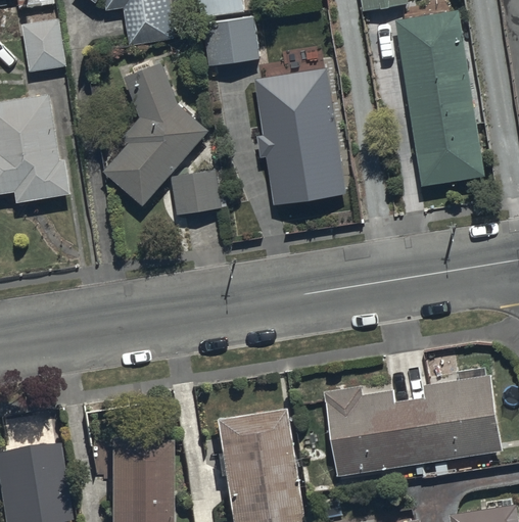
[(125,48),(172,41),(164,0),(96,0),(120,16),(125,48)]
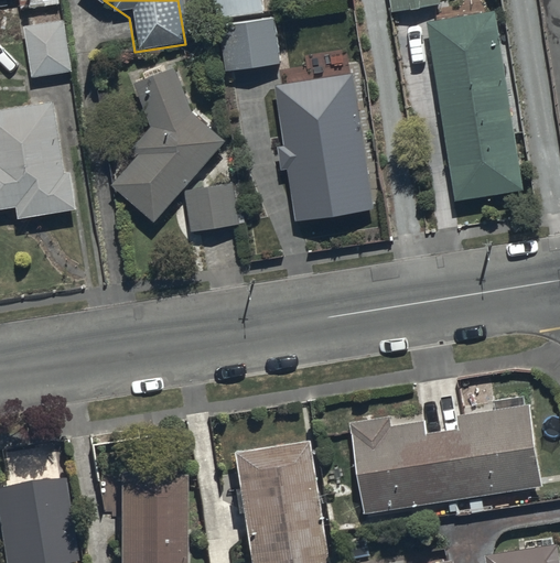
[(210,0),(213,19),(261,11),(259,0),(210,0)]
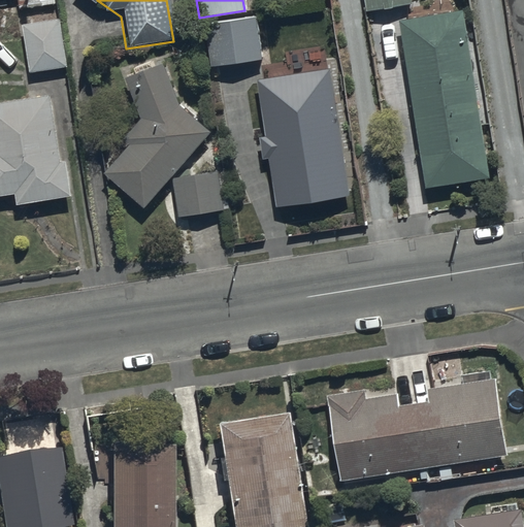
[(364,0),(366,9),(408,3),(407,0),(364,0)]
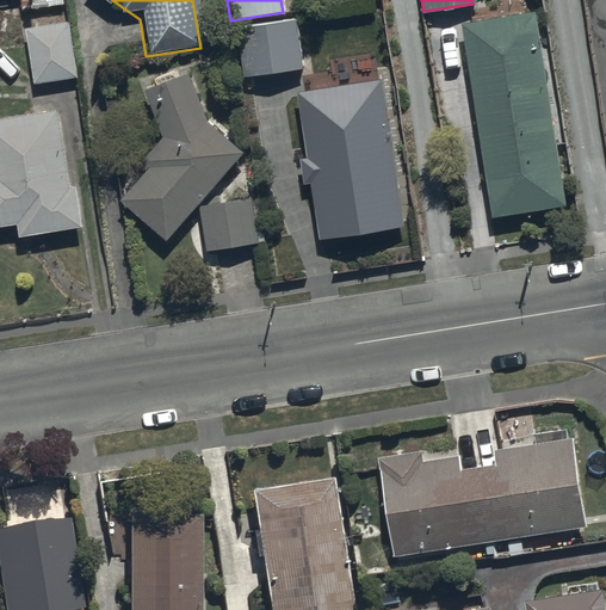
[(493,217),(567,205),(536,10),(461,22),(493,217)]
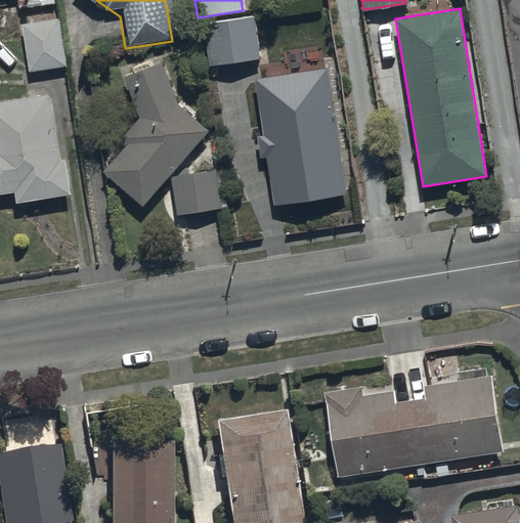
[(254,15),(203,25),(210,68),(261,58),(254,15)]
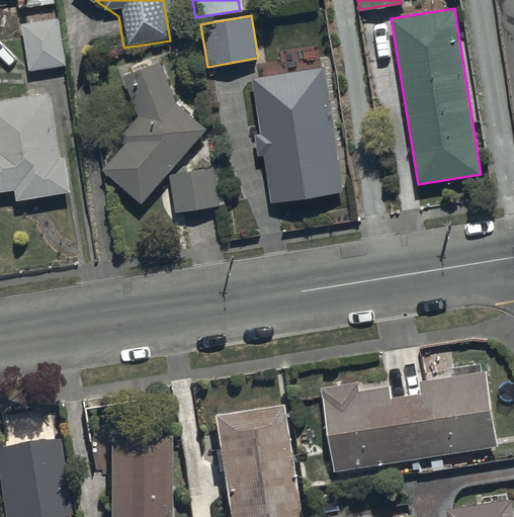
[(22,22),(30,71),(62,66),(54,17),(22,22)]
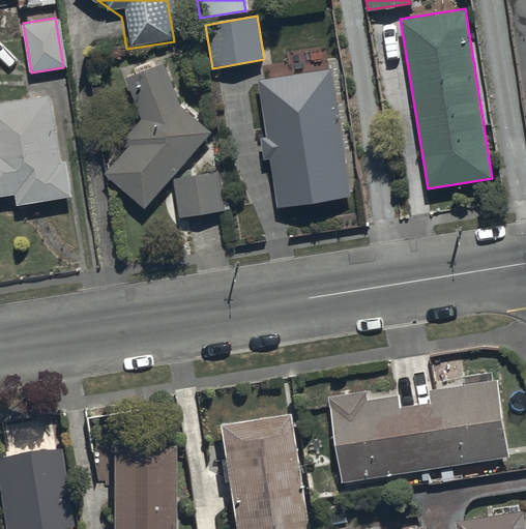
[(104,175),(143,208),(209,131),(179,105),(165,63),(125,77),(140,118),(121,140),(128,146),(104,175)]
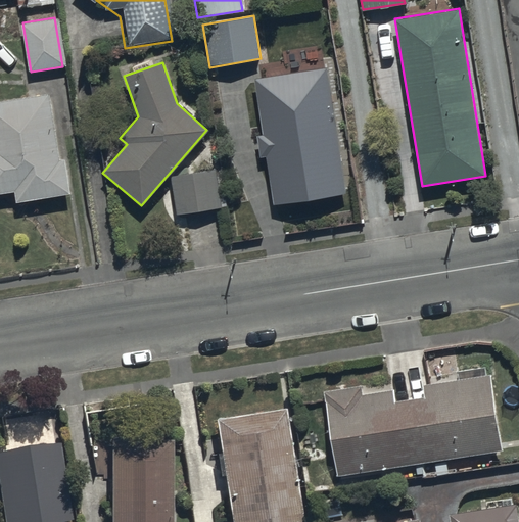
[(278,190),(334,185),(323,69),(255,77),(258,113),(270,112),(278,190)]
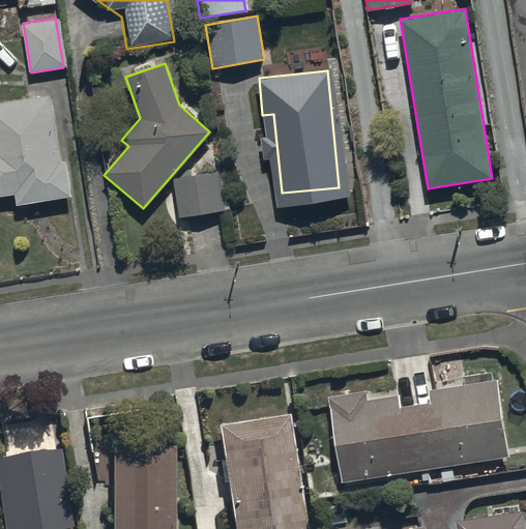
[(17,207),(68,198),(52,94),(0,101),(0,197),(15,195),(17,207)]
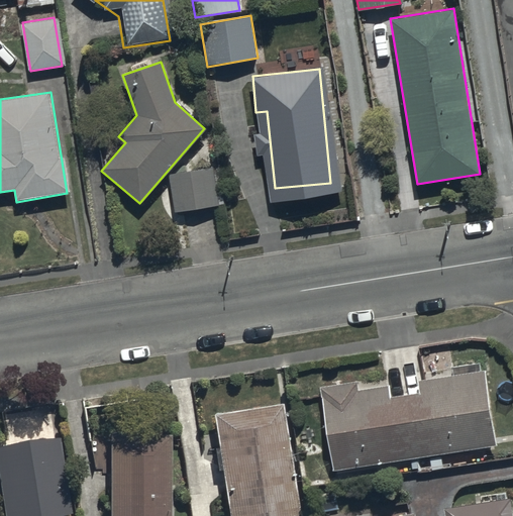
[(167,178),(173,213),(218,205),(212,170),(167,178)]
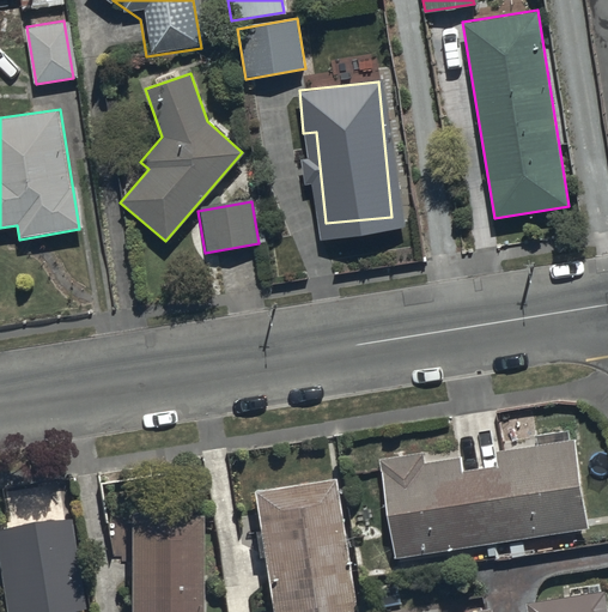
[(377,460),(394,559),(590,527),(576,438),(496,452),(498,465),(462,471),(458,446),(377,460)]
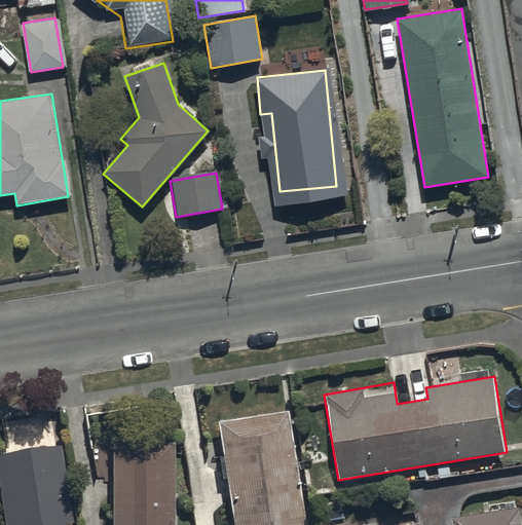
[(216,421),(232,524),(299,524),(282,411),(216,421)]
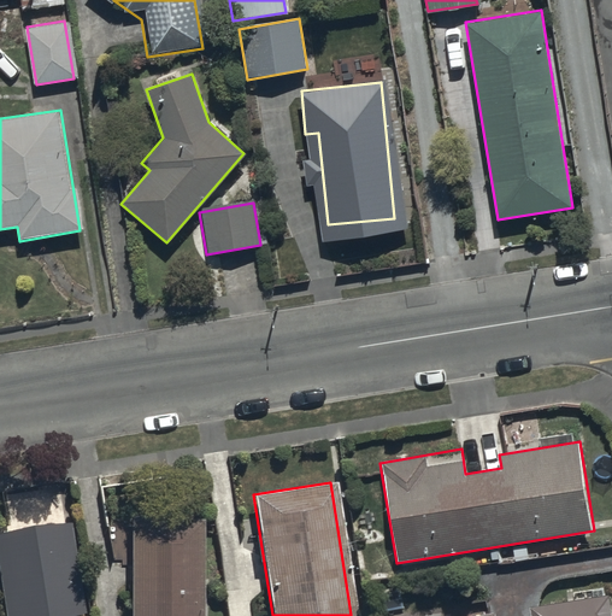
[(124,615),(195,615),(198,520),(127,518),(124,615)]
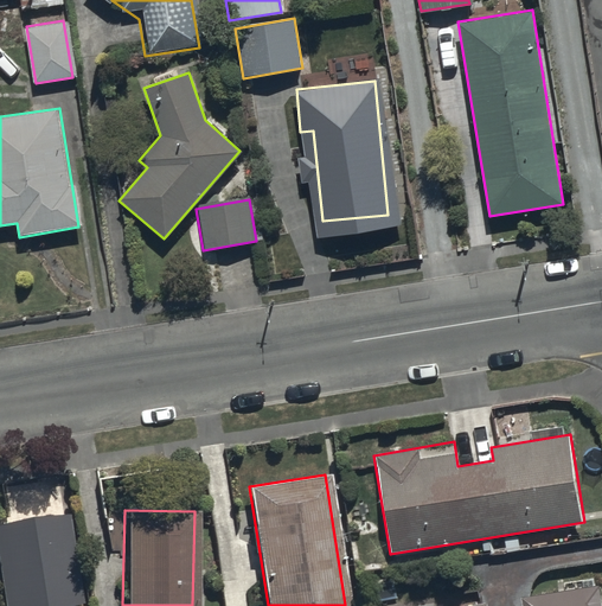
[(79,605),(66,514),(0,522),(0,605),(79,605)]
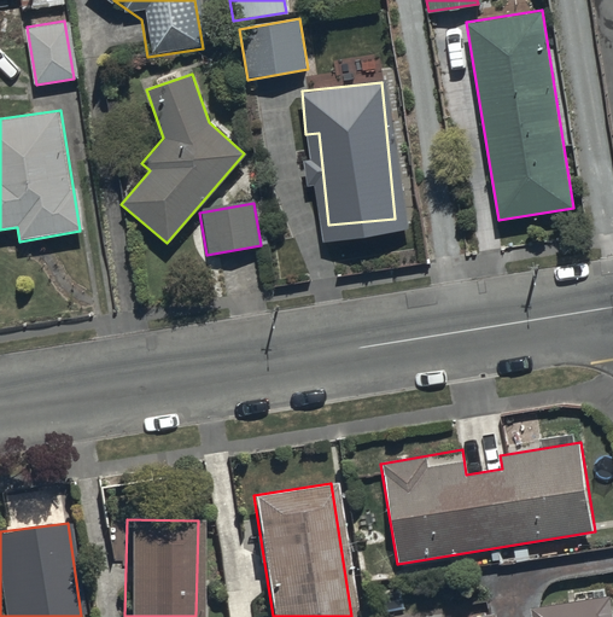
[(460,616),(612,616),(608,592),(527,605),(530,616),(495,616),(495,611),(460,616)]
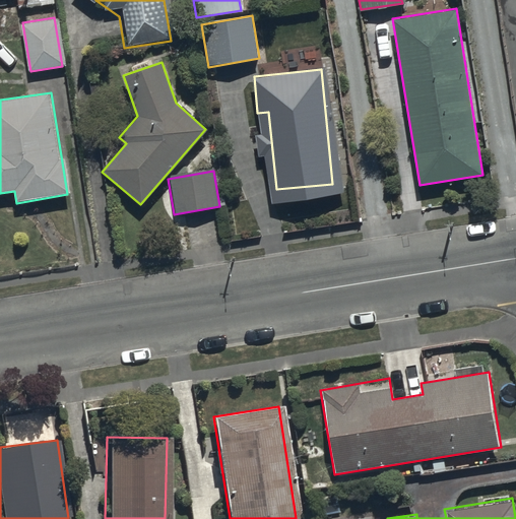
All buildings are outlined.
